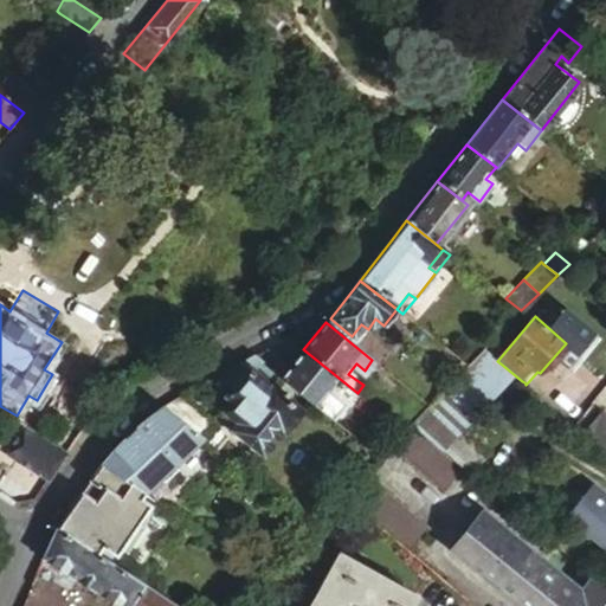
[(346,384),(303,349),(281,376),(331,418),(342,405),(328,394),(333,387),(340,392),(346,384)]
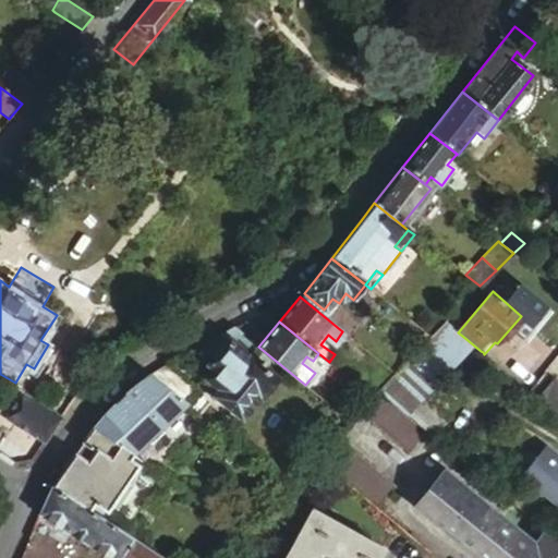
[(462,336),(458,332),(446,322),(378,392),(426,432),(439,444),(457,424),(433,402),(481,351),(462,336)]
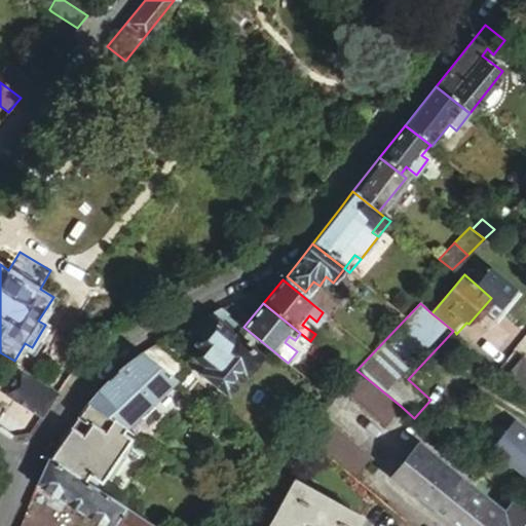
[(238,322),(219,306),(207,313),(215,321),(196,343),(201,348),(195,357),(209,367),(203,373),(229,395),(247,373),(248,375),(264,357),(232,330),(238,322)]
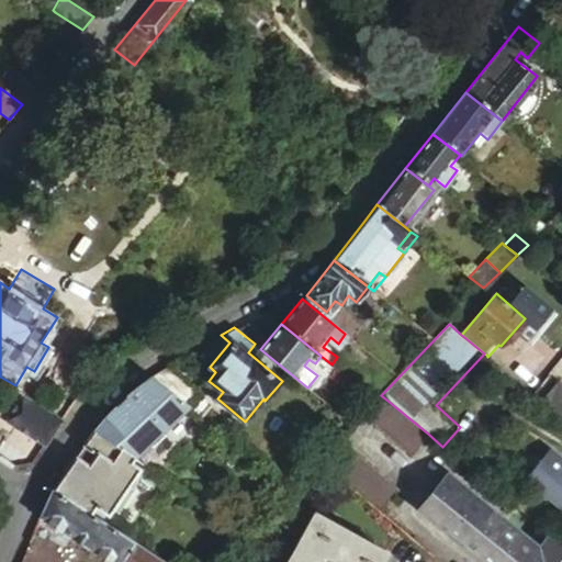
[(200,386),(171,361),(166,364),(150,375),(187,404),(200,386)]
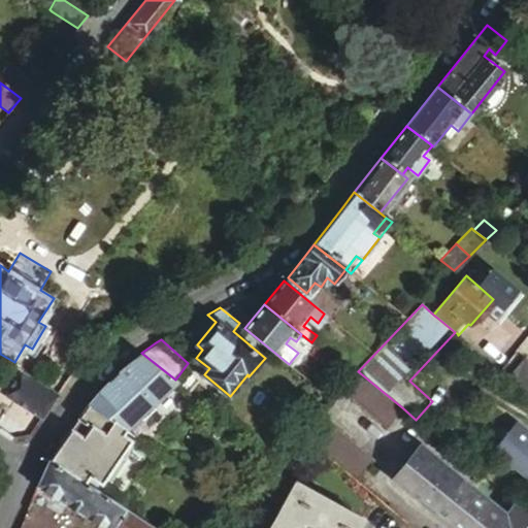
[(98,394),(90,404),(126,430),(129,432),(141,441),(163,411),(158,407),(177,382),(175,380),(141,353),(135,358),(124,368),(108,384),(98,394)]
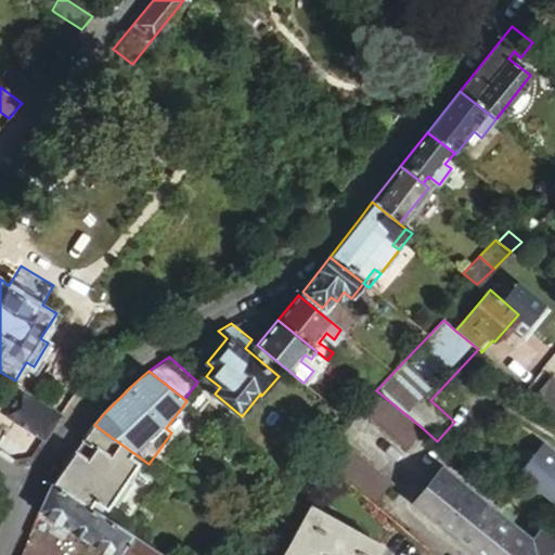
[(534,396),(554,412),(554,377),(553,376),(534,396)]
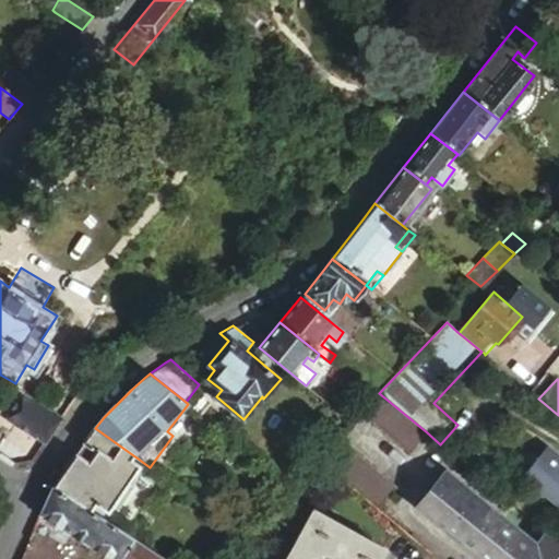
[(64,414),(24,389),(9,413),(48,438),(64,414)]
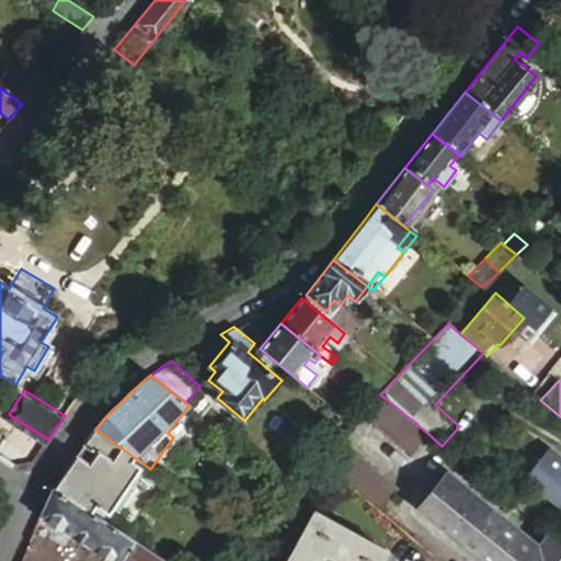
[(428,434),(380,395),(362,418),(409,457),(428,434)]
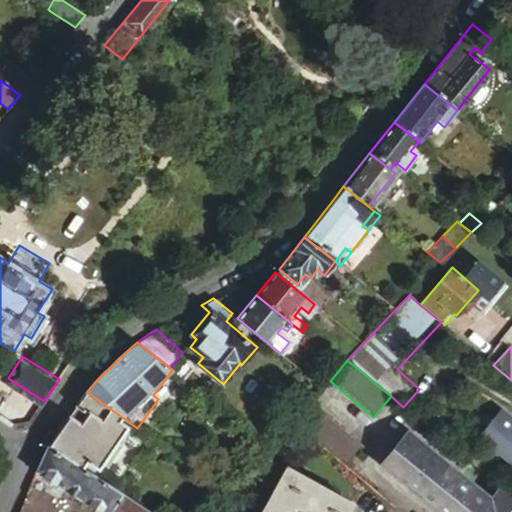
[(122,417),(87,392),(51,446),(82,466),(88,458),(99,467),(110,449),(114,448),(121,443),(123,441),(124,439),(125,438),(126,426),(119,421),(122,417)]
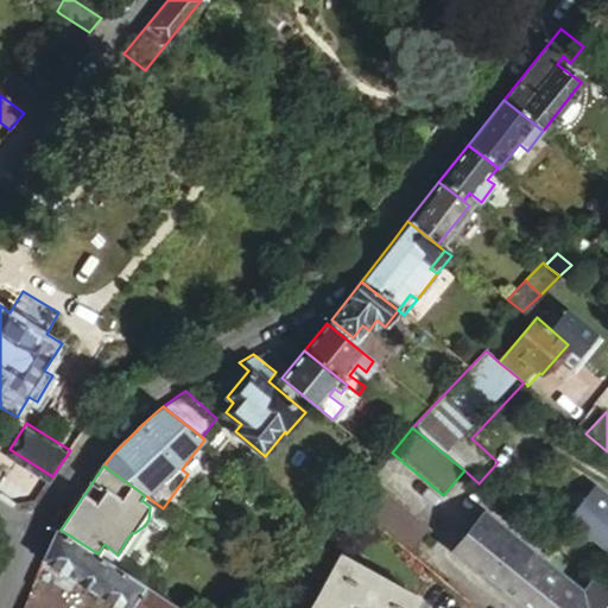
[(366,477),(344,501),(410,555),(430,530),(366,477)]
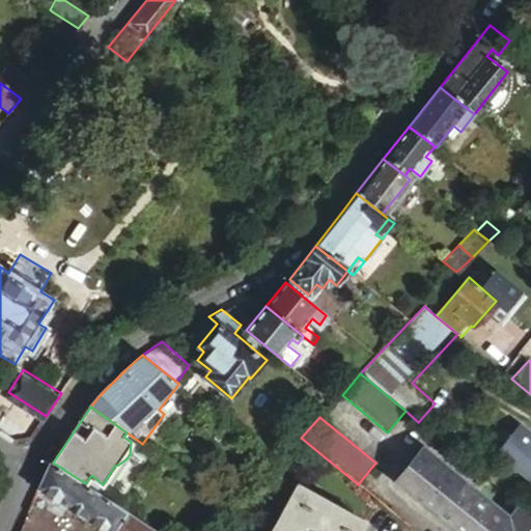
[(530,442),(515,429),(497,453),(514,469),(530,447),(530,442)]
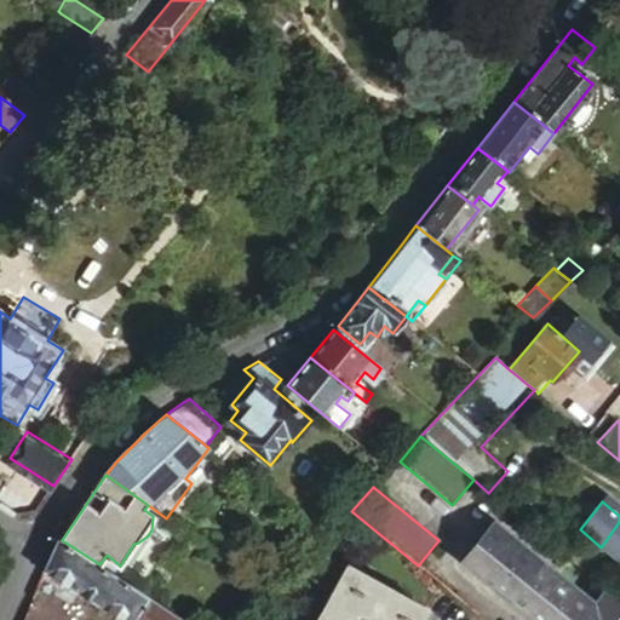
[(495,526),(491,532),(530,563),(601,619),(619,619),(619,614),(598,597),(593,604),(495,526)]
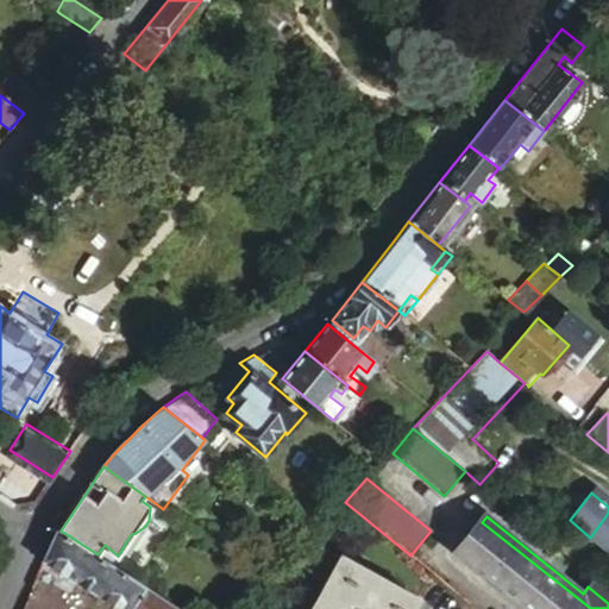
[(590,608),(521,553),(482,522),(456,554),(508,597),(522,608),(590,608)]
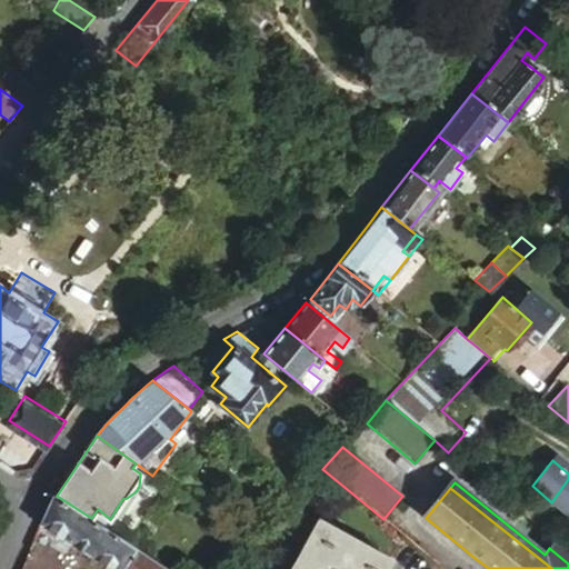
[(173,568),(91,518),(57,496),(51,493),(39,522),(47,528),(111,568),(173,568)]
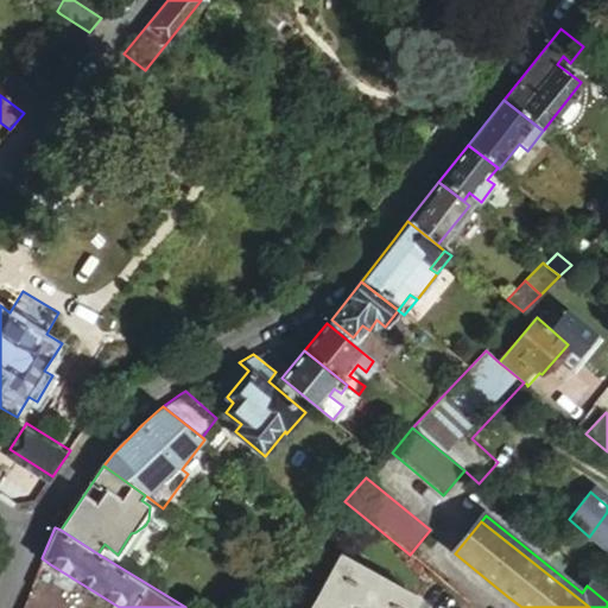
[(339,557),(310,607),(413,607),(418,602),(339,557)]
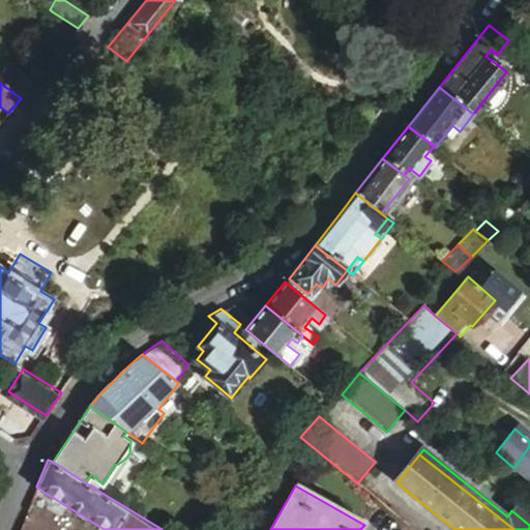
[(40,500),(43,492),(36,487),(34,492),(30,502),(34,504),(35,504),(38,503),(38,501),(40,500)]
